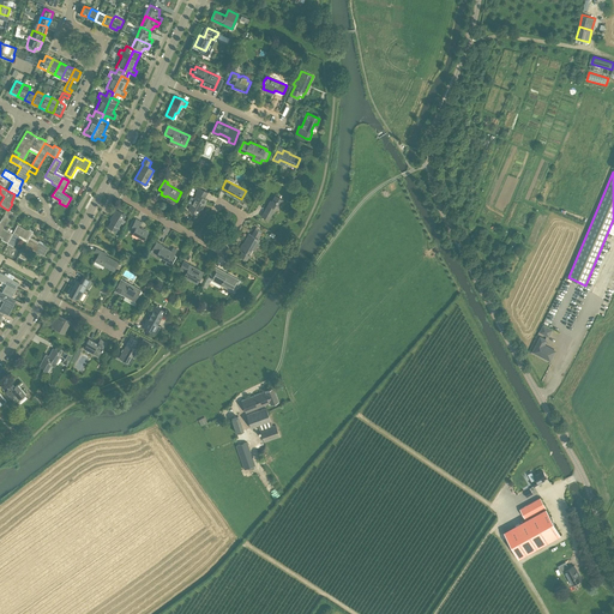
[(188,209),(198,215),(208,199),(203,197),(206,192),(199,187),(196,193),(197,194),(188,209)]
